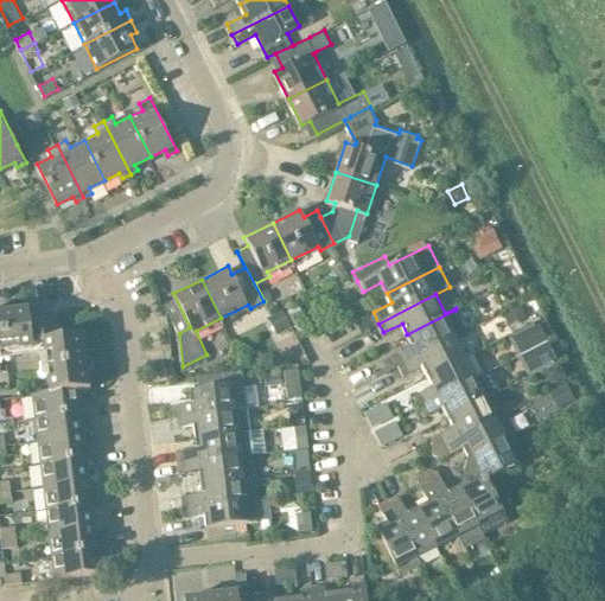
[(522,302),(505,311),(511,321),(527,313),(522,302)]
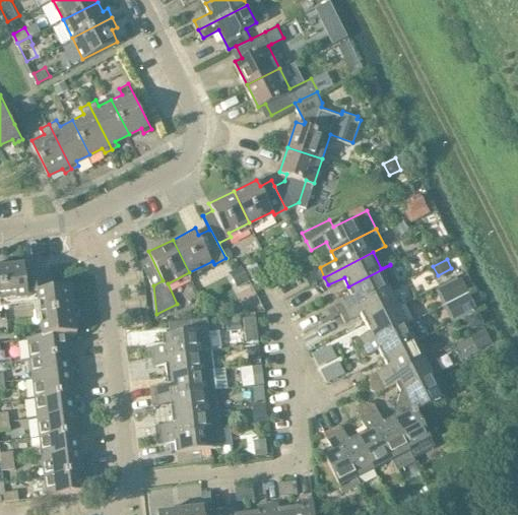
[(46,290),(45,278),(27,280),(25,264),(0,266),(0,301),(29,298),(28,294),(39,294),(44,333),(44,335),(67,332),(68,333),(77,332),(72,286),(46,290)]
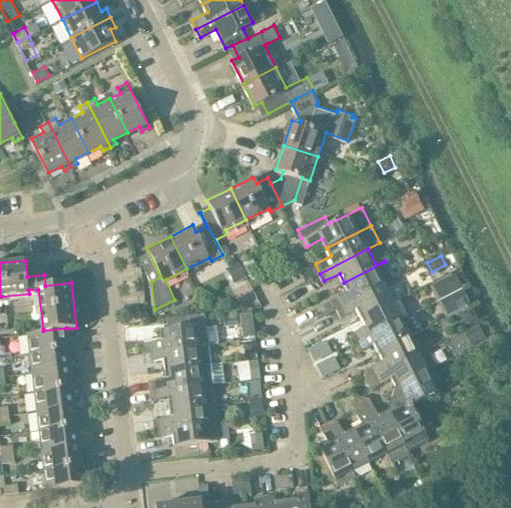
[(239,261),(229,266),(237,280),(246,275),(239,261)]
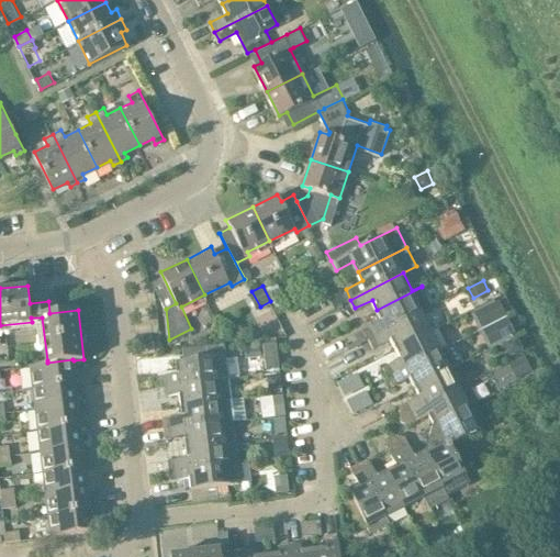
[(365,327),(356,332),(360,341),(369,336),(369,337),(422,310),(432,305),(422,287),(377,310),(381,319),(365,327)]
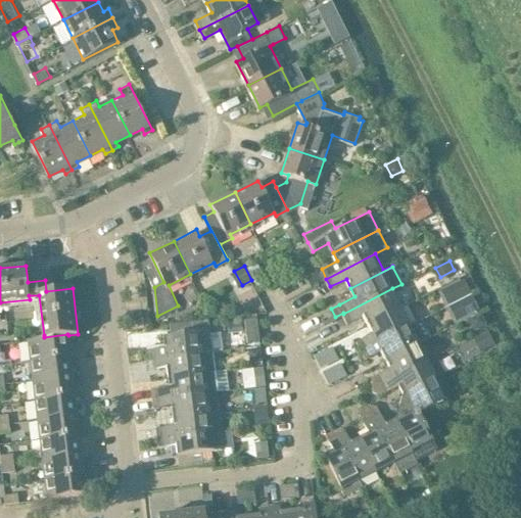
[(318,271),(309,276),(314,285),(323,280),(318,271)]
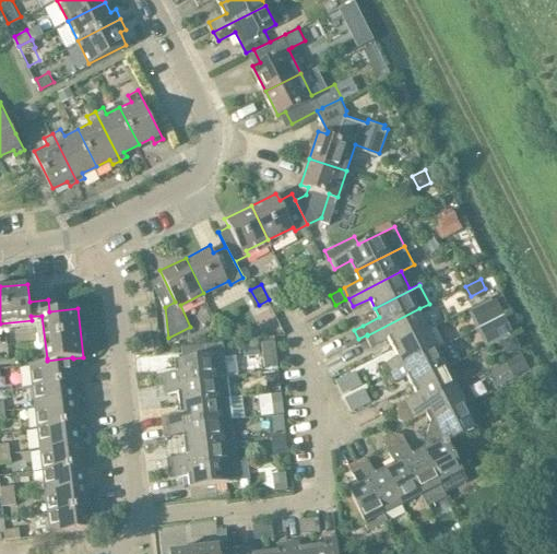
[(497,297),(473,309),(481,323),(504,311),(497,297)]
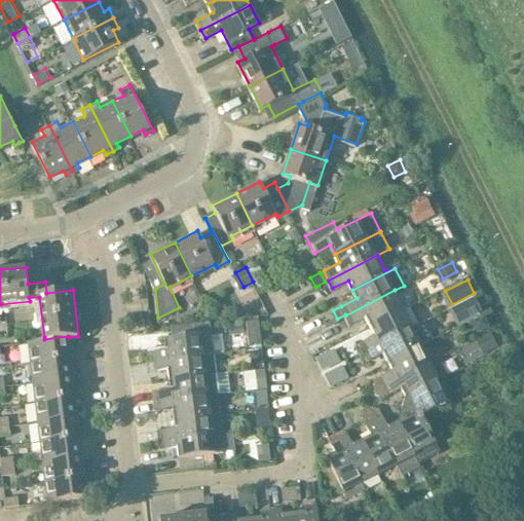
[(404,308),(395,290),(345,315),(350,324),(366,315),(371,325),(404,308)]
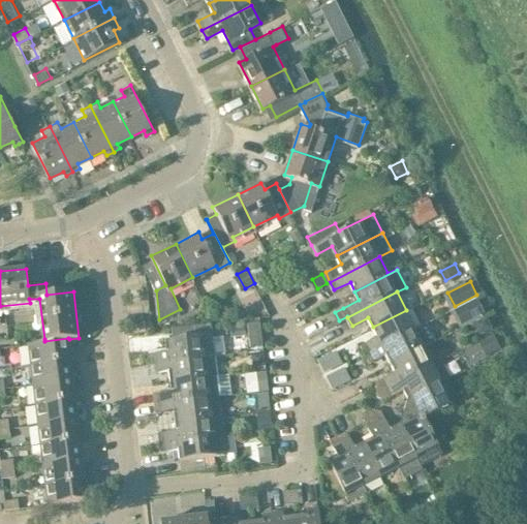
[(476,295),(455,306),(462,320),(484,309),(476,295)]
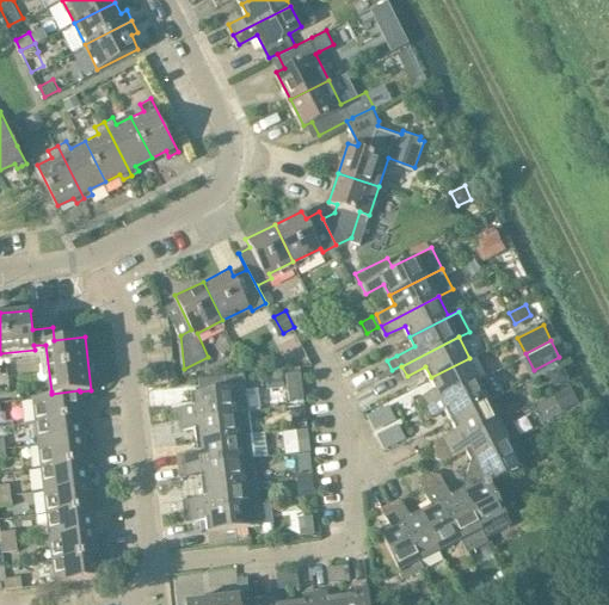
[(436,387),(417,396),(423,406),(479,377),(469,358),(431,377),(436,387)]
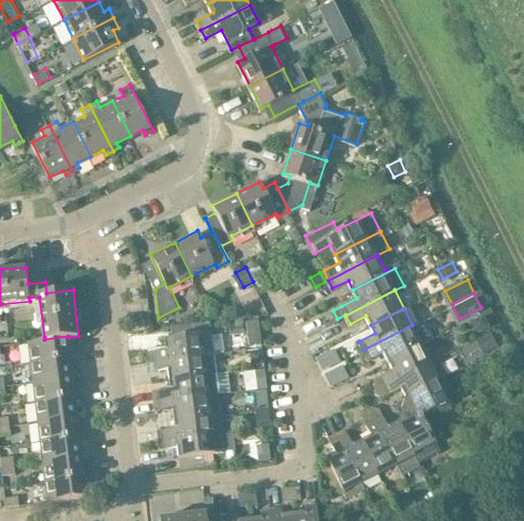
[(250,343),(262,342),(259,318),(247,319),(250,343)]
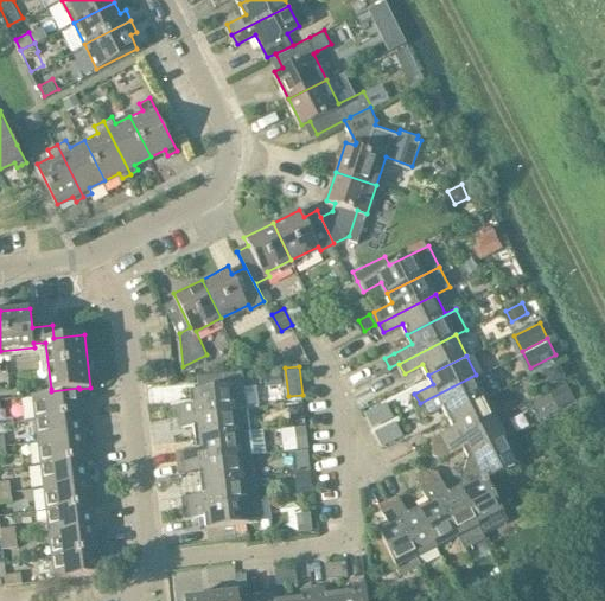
[(425,414),(444,404),(449,415),(500,389),(489,369),(477,375),(476,375),(420,403),(425,414)]
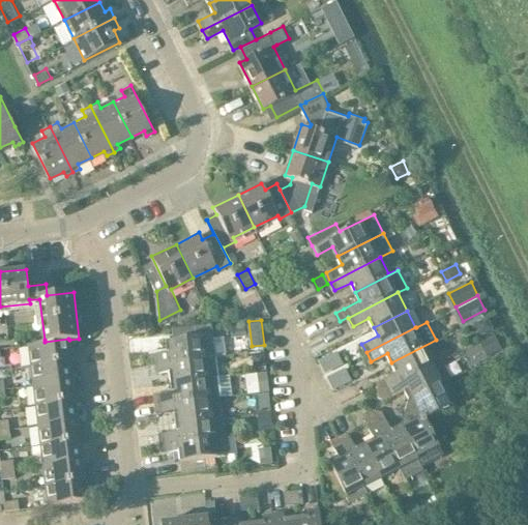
[(150,362),(216,355),(213,333),(166,340),(168,350),(149,352),(150,362)]
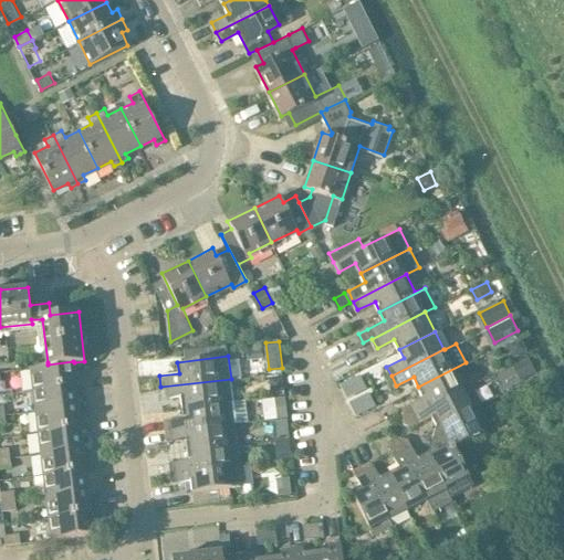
[(530,356),(518,362),(524,376),(536,369),(530,356)]
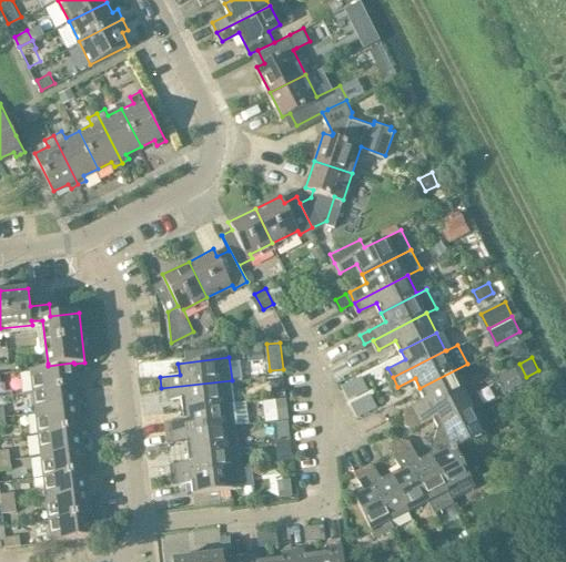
[(77,382),(74,364),(73,363),(48,366),(48,364),(31,366),(34,388),(77,382)]
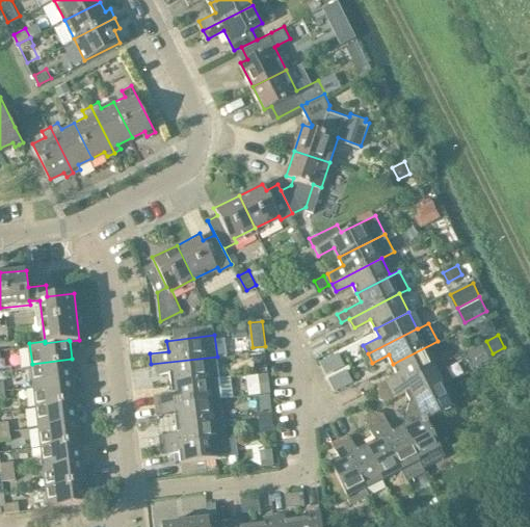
[(426,347),(438,341),(393,364),(397,372),(381,380),(387,391),(435,365),(426,347)]
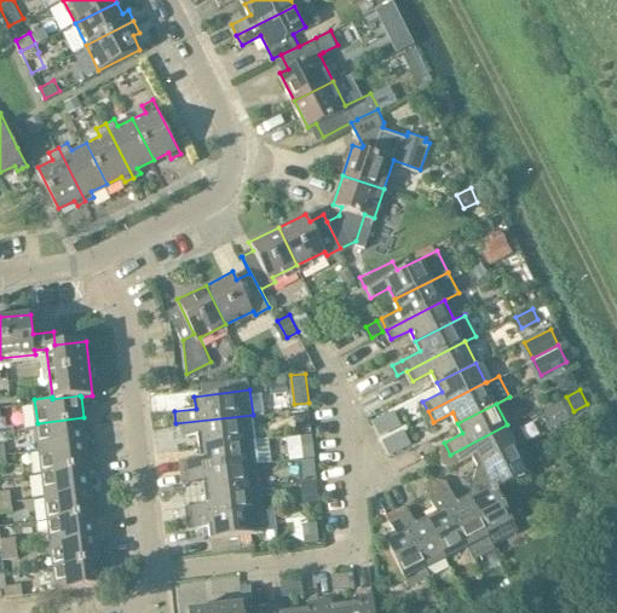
[(310,411),(297,412),(298,426),(311,424),(310,411)]
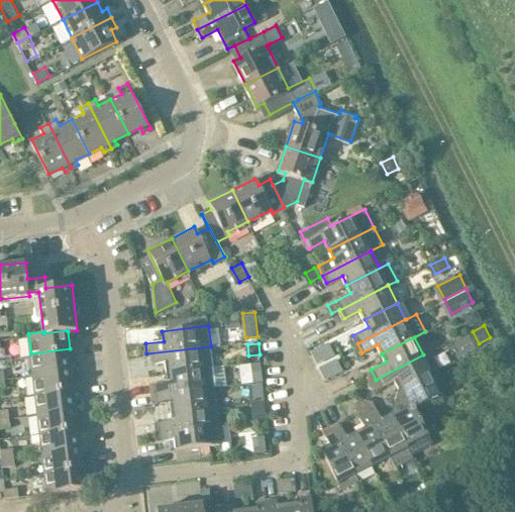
[(167,371),(213,366),(211,346),(146,353),(148,363),(166,361),(167,371)]
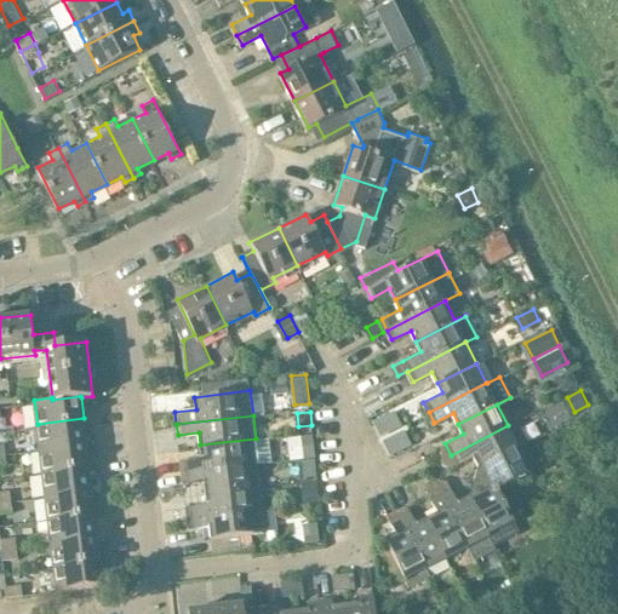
[(40,447),(86,441),(84,418),(38,424),(40,447)]
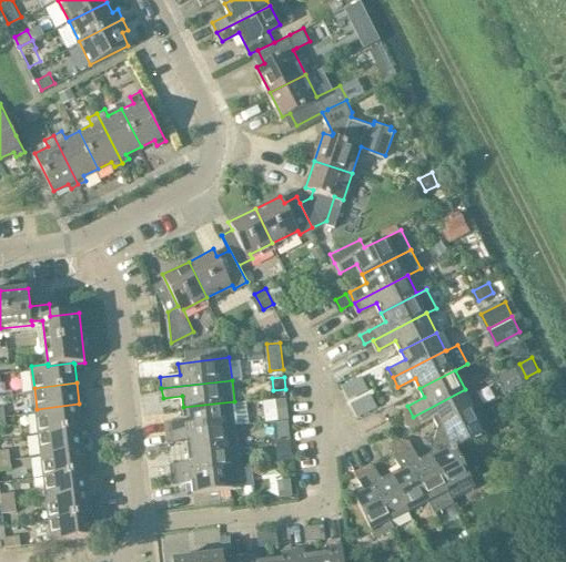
[(473,409),(475,408),(465,389),(413,417),(416,425),(434,417),(438,426),(473,409)]
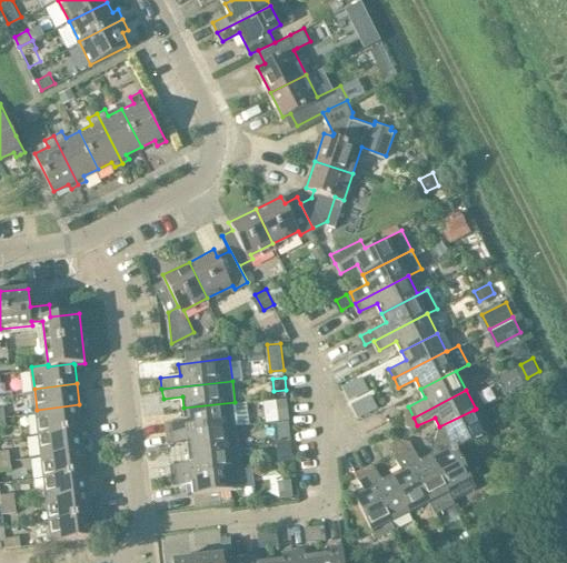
[(289,418),(287,395),(276,396),(278,419),(289,418)]
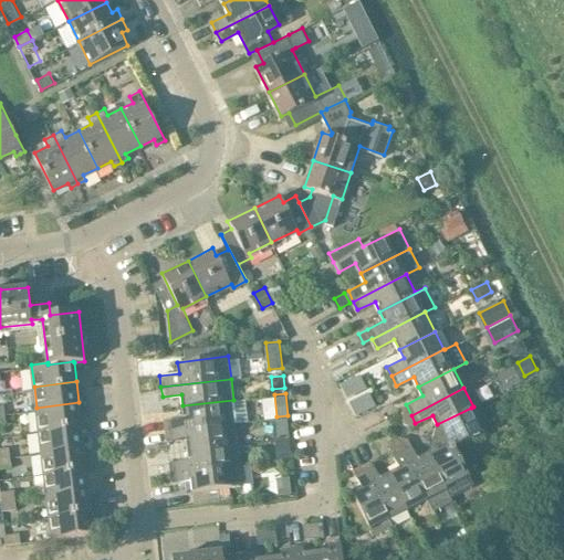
[(166,429),(237,420),(233,400),(183,405),(184,415),(165,418),(166,429)]
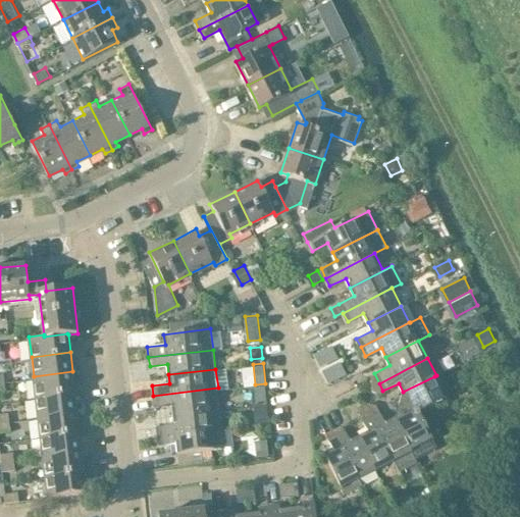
[(37,397),(74,392),(72,371),(34,376),(37,397)]
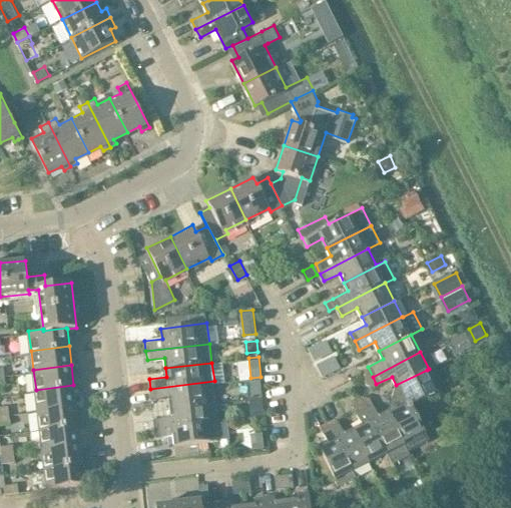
[(376,384),(373,377),(368,367),(366,368),(363,376),(367,383),(374,385),(376,384)]
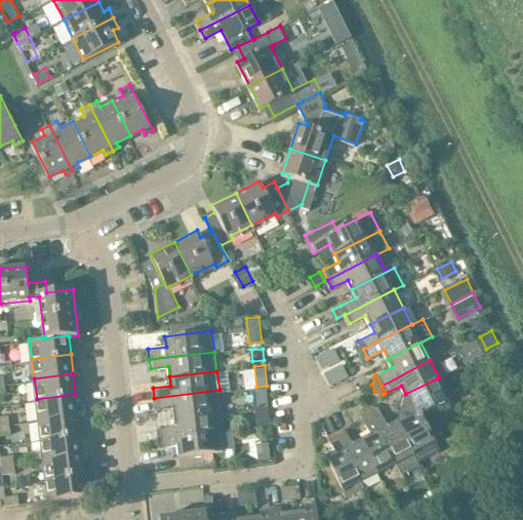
[(448,400),(437,378),(405,394),(401,406),(423,413),(424,412),(448,400)]
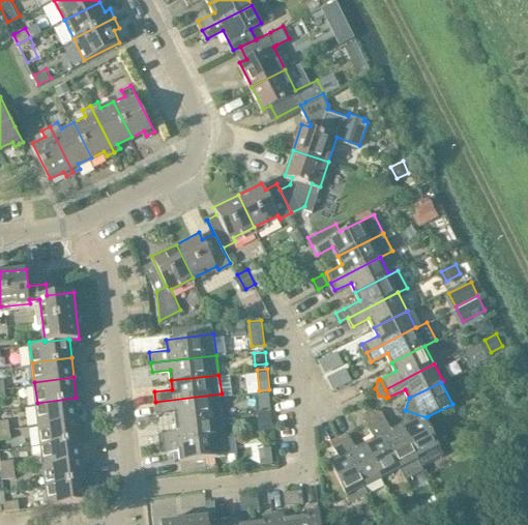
[(176,419),(223,413),(223,412),(212,414),(210,396),(222,395),(222,394),(155,402),(156,411),(174,409),(176,419)]
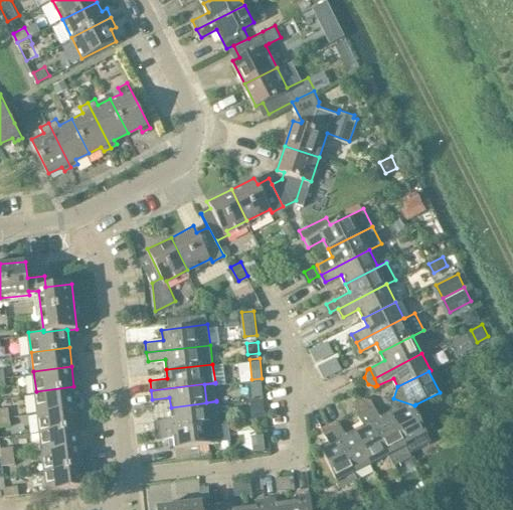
[(38,410),(76,405),(73,386),(36,391),(38,410)]
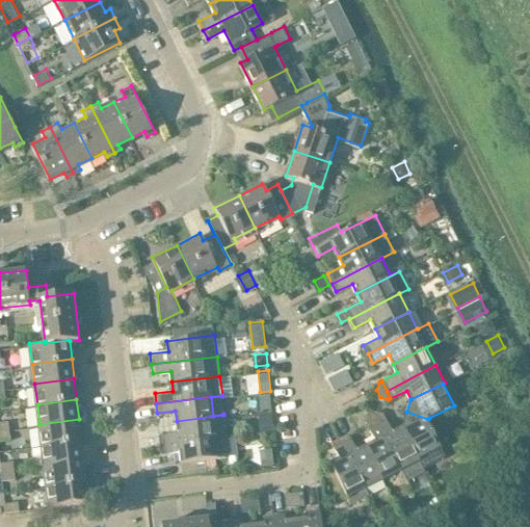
[(367,422),(376,418),(386,413),(385,411),(376,409),(369,413),(366,420),(367,422)]
